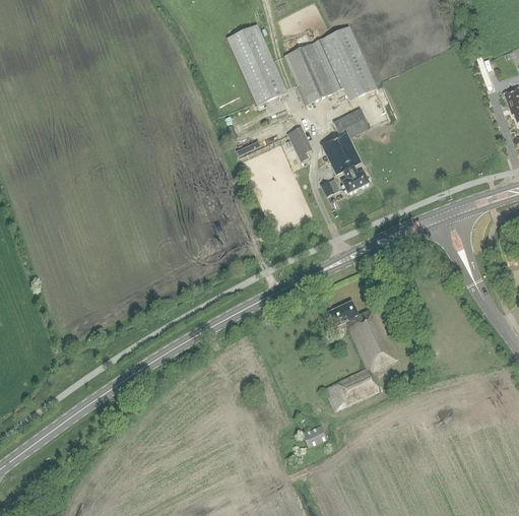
[(256,25),(226,39),(257,105),(286,91),(256,25)]
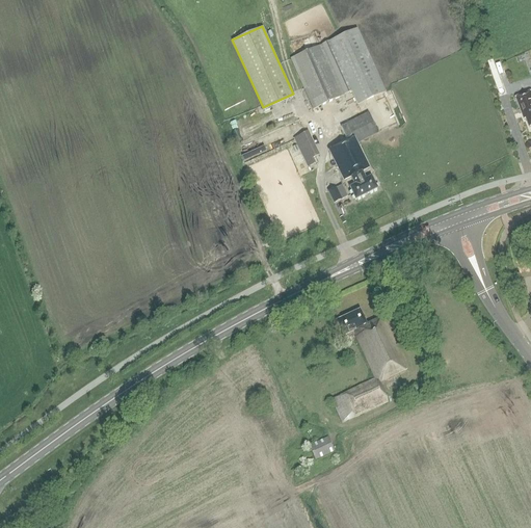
[(386,89),(356,27),(321,43),(343,91),(351,87),(357,102),(386,89)]
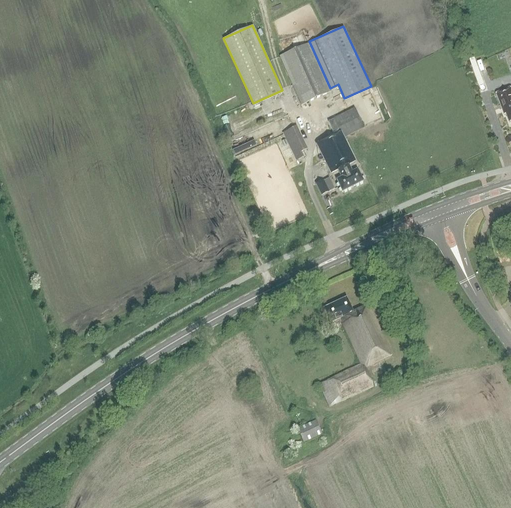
[(331,89),(330,88),(309,41),(279,55),(301,102),(331,89)]
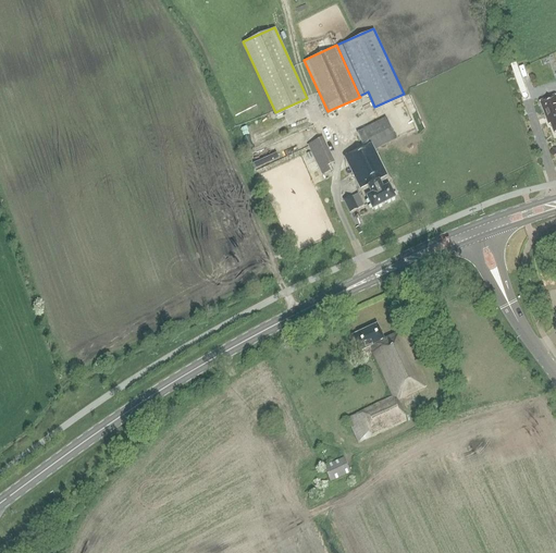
[(258,81),(247,86),(259,113),(270,109),(258,81)]
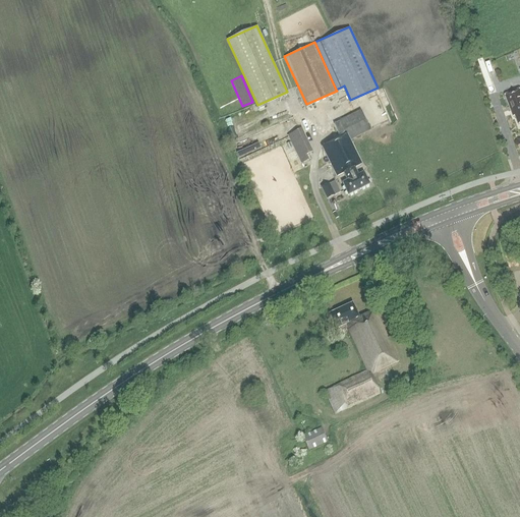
[(519,85),(507,92),(515,113),(517,113),(519,118),(519,85)]
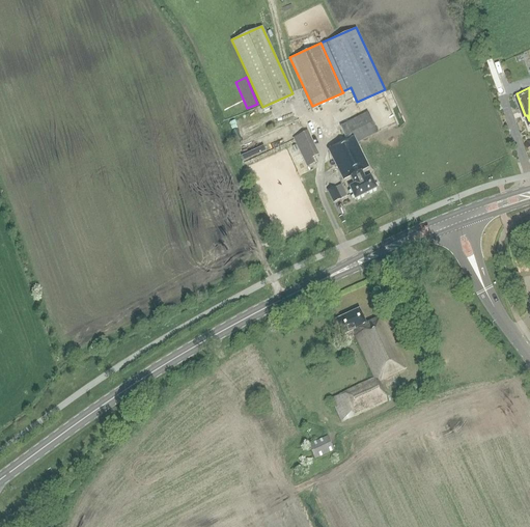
[(370,110),(347,121),(356,139),(379,128),(370,110)]
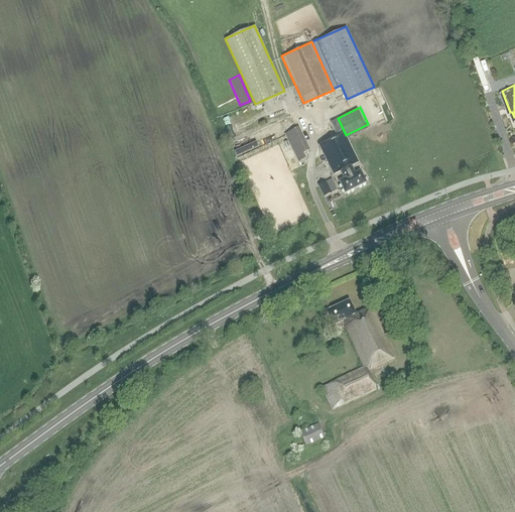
[(332,119),(337,130),(342,128),(337,117),(332,119)]
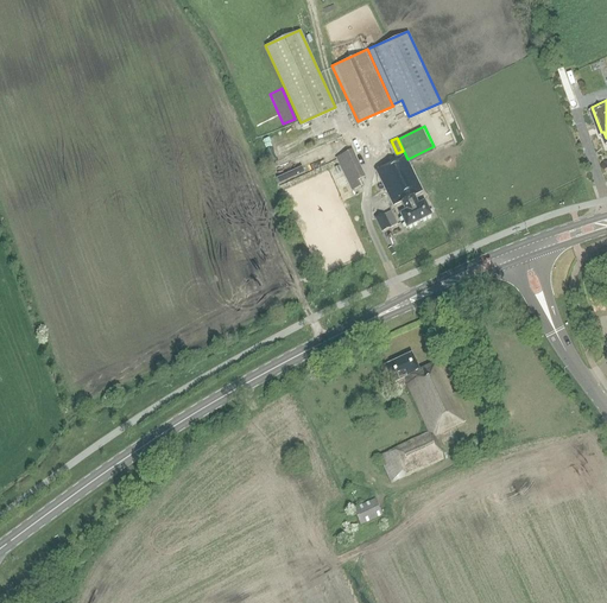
[(276,144),(265,147),(270,159),(280,156),(276,144)]
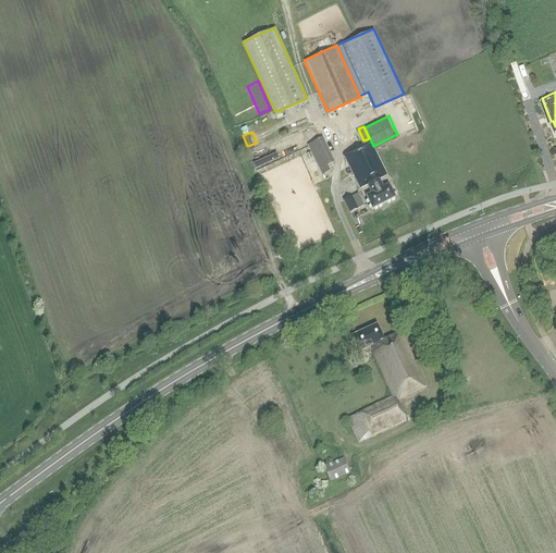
[(311,142),(322,164),(334,159),(323,136),(311,142)]
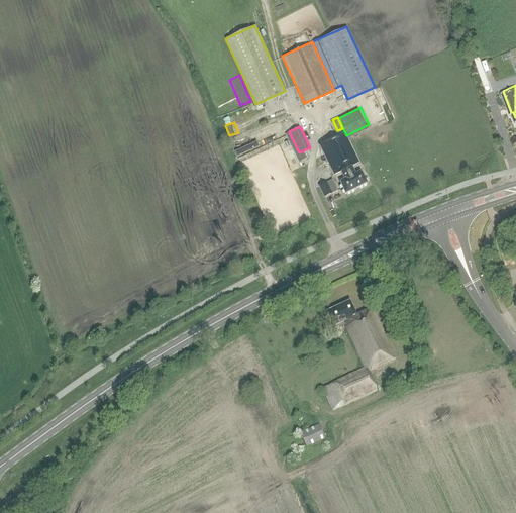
[(340,180),(346,191),(367,180),(362,169),(356,171),(352,163),(358,160),(344,131),(320,143),(335,172),(341,169),(345,177),(340,179),(340,180)]
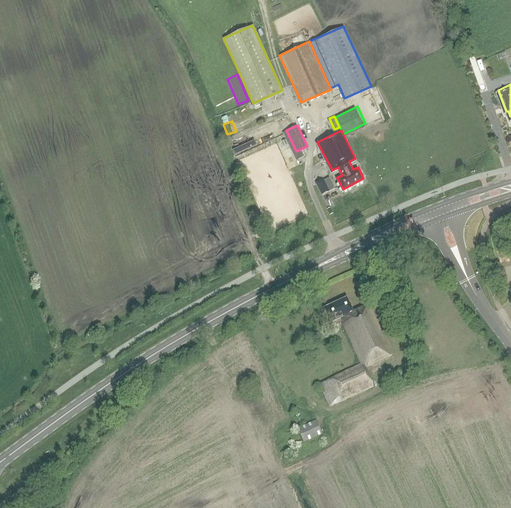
[(234,145),(236,151),(258,142),(256,137),(234,145)]
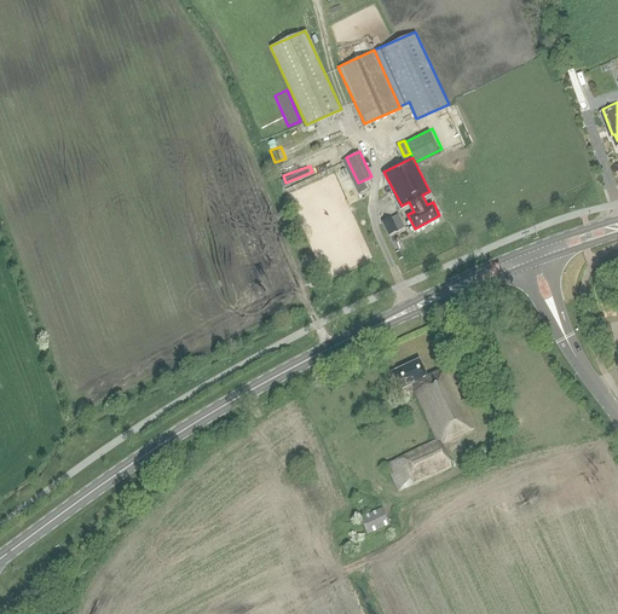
[(382,218),(388,232),(398,227),(392,214),(382,218)]
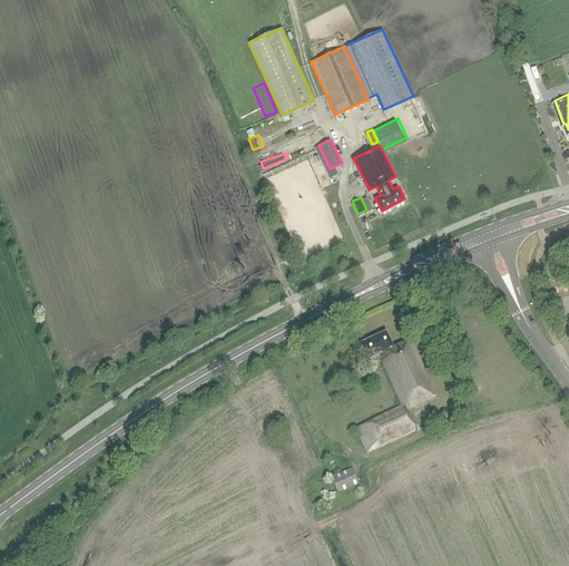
[(417,427),(408,406),(437,392),(411,337),(393,344),(386,329),(362,340),(369,355),(380,351),(403,402),(356,425),(368,449),(417,427)]
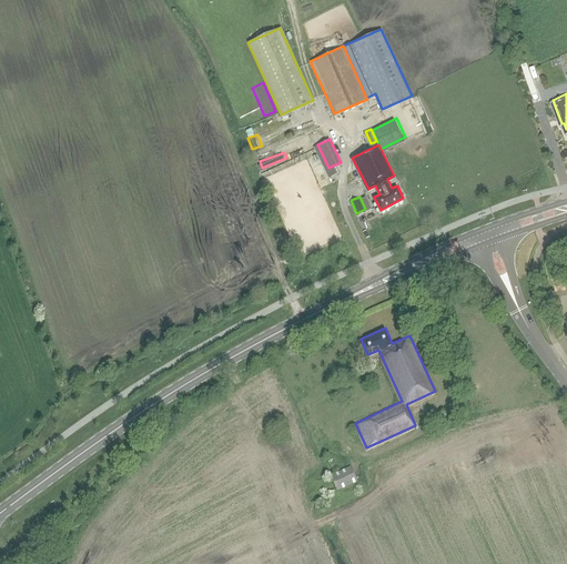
[(337,486),(357,477),(351,463),(331,473),(337,486)]
